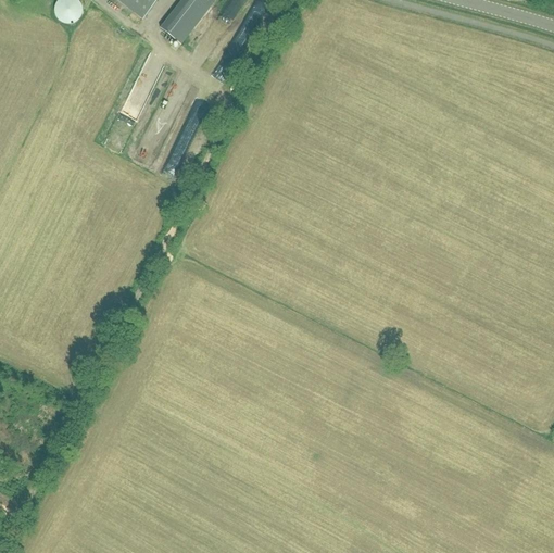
[(57,0),(55,2),(54,5),(54,10),(54,13),(57,16),(59,20),(62,22),(66,23),(70,23),(74,22),(77,20),(79,17),(82,13),(83,10),(82,5),(80,2),(79,0),(57,0)]
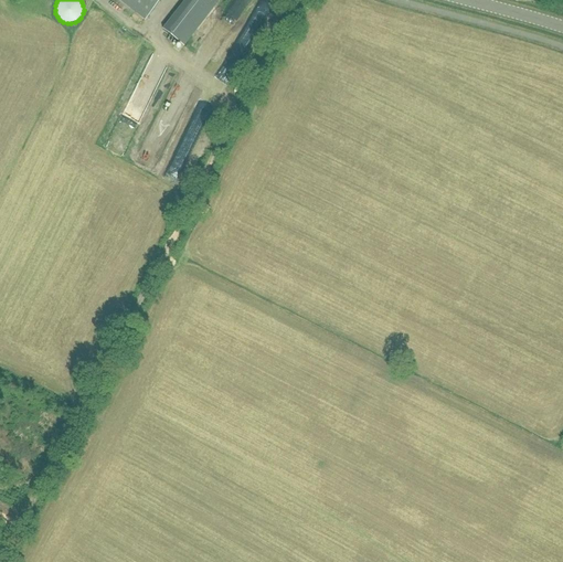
[(121,0),(144,17),(156,0),(121,0)]
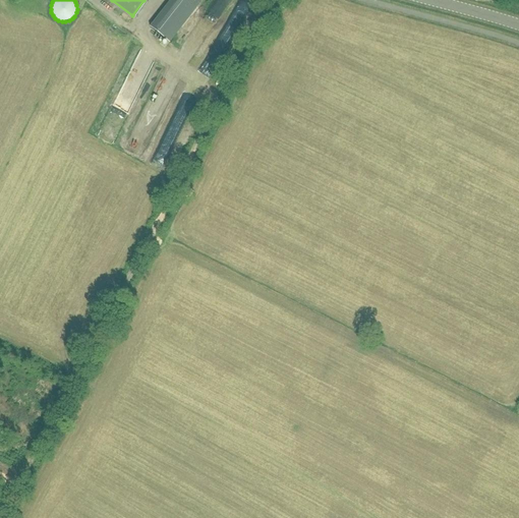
[(167,0),(148,24),(167,40),(197,0),(167,0)]
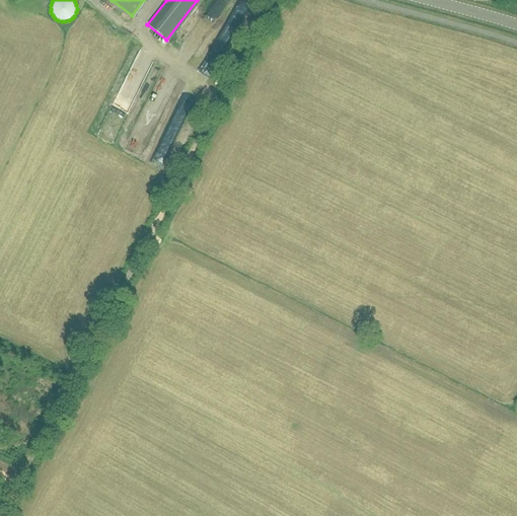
[(238,0),(233,10),(245,16),(252,1),(250,0),(238,0)]
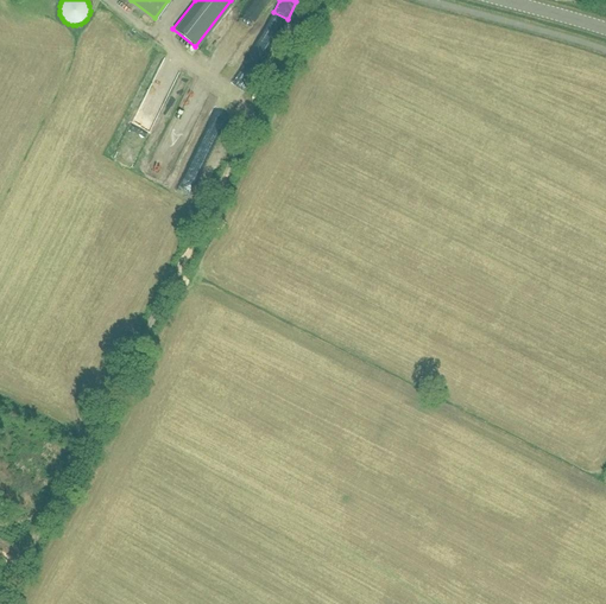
[(195,76),(169,132),(185,139),(208,90),(200,88),(203,80),(195,76)]
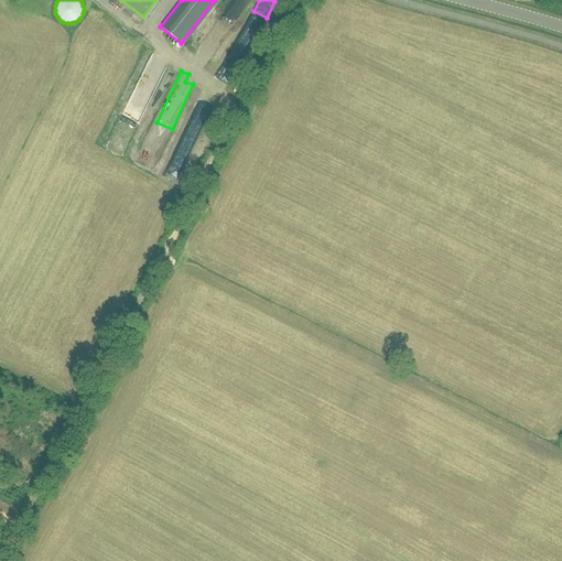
[(201,132),(204,126),(198,122),(194,129),(201,132)]
